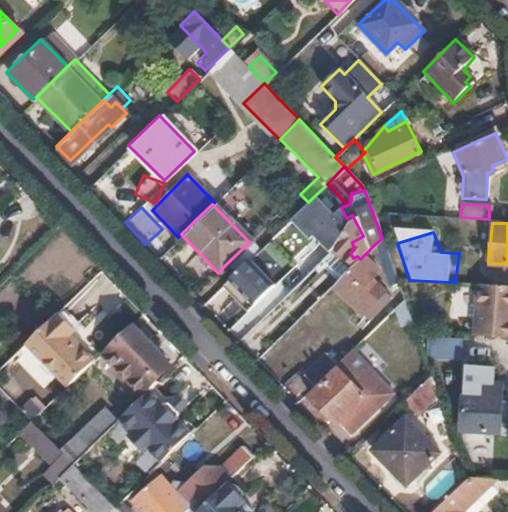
[(400,288),(384,244),(382,238),(374,245),(390,291),(400,288)]
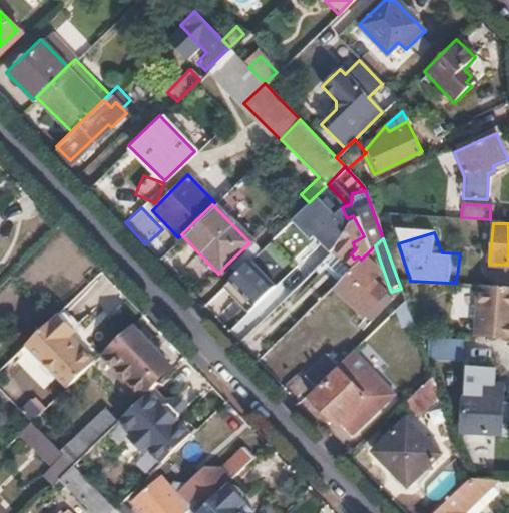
[(234,275),(258,251),(249,242),(225,266),(234,275)]
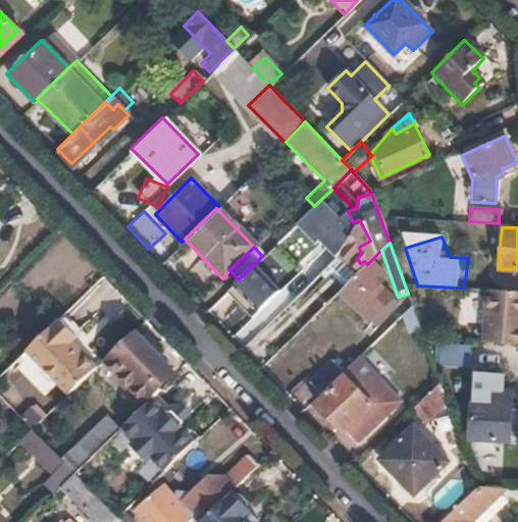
[(271,265),(262,256),(239,279),(232,285),(244,298),(258,313),(288,282),(281,276),(291,267),(279,257),(271,265)]
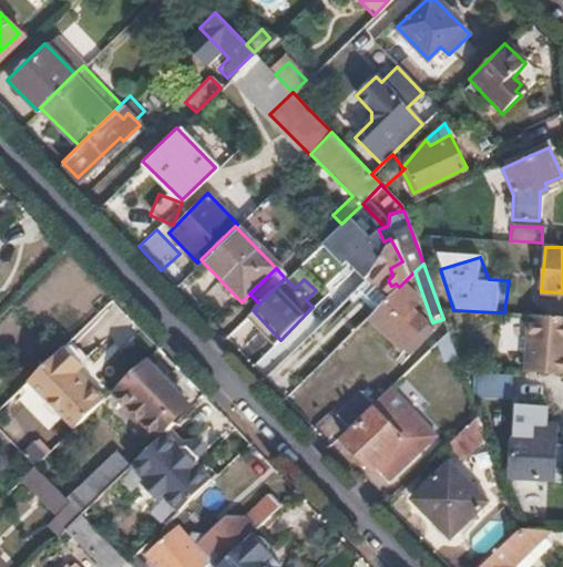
[(401,349),(426,325),(411,308),(420,298),(403,282),(399,287),(395,291),(369,317),(401,349)]
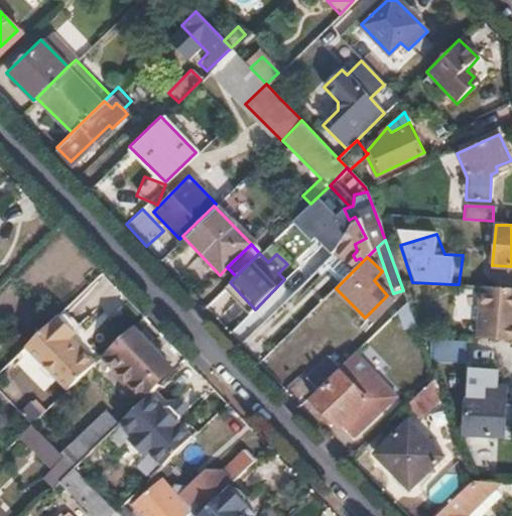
[(215,317),(241,294),(230,282),(205,307),(215,317)]
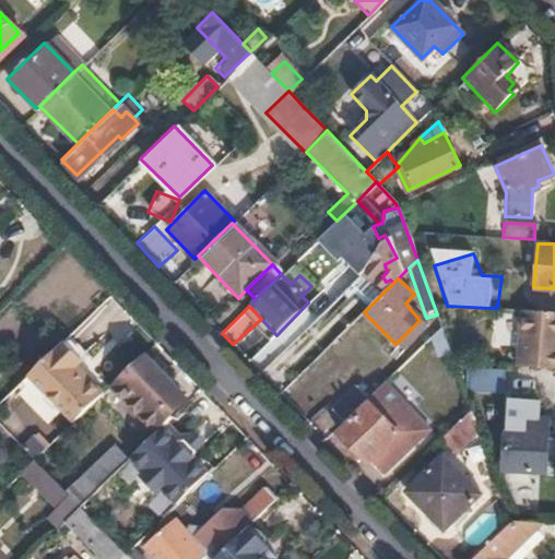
[(554,368),(554,311),(518,309),(515,366),(530,367),(554,368)]
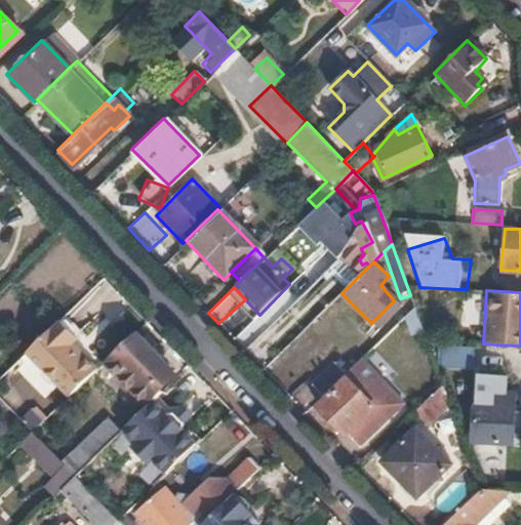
[(70,393),(97,366),(85,354),(79,358),(68,346),(73,340),(76,337),(59,320),(25,353),(68,396),(70,393)]
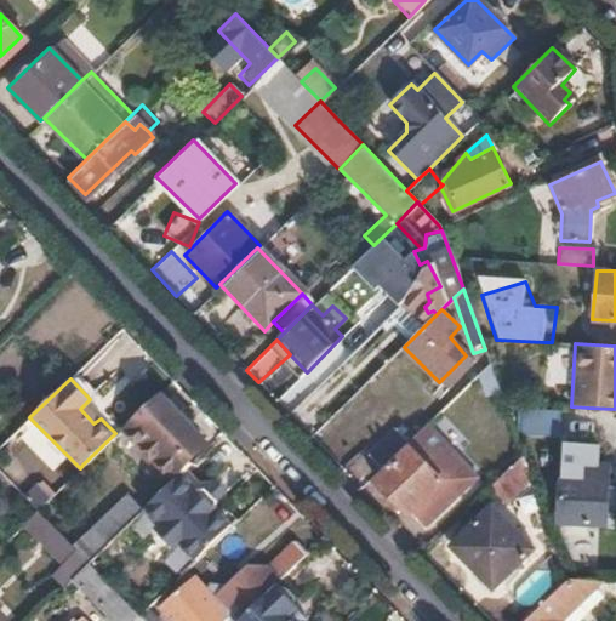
[(204,442),(181,419),(186,412),(172,398),(163,406),(161,404),(144,419),(138,412),(120,429),(165,478),(184,461),(204,442)]
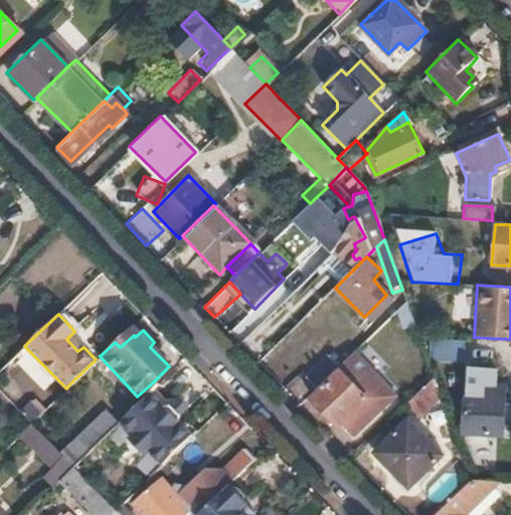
[(83,347),(71,334),(66,339),(77,351),(83,347)]
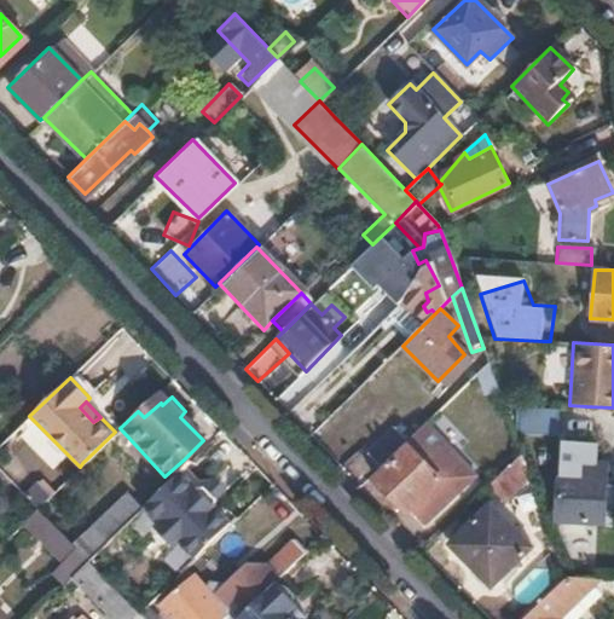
[(520,405),(519,431),(557,434),(560,408),(520,405)]
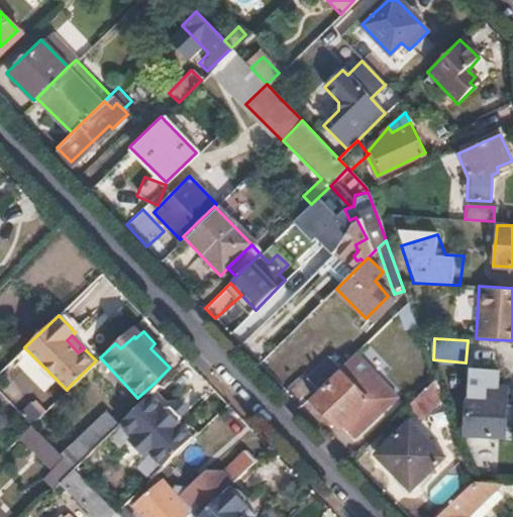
[(315,390),(339,367),(326,354),(304,378),(315,390)]
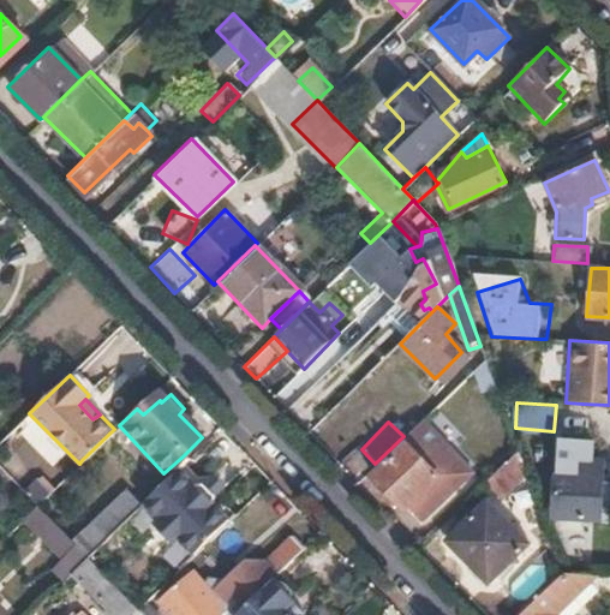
[(405,507),(419,523),(470,472),(424,427),(371,478),(402,509),(405,507)]
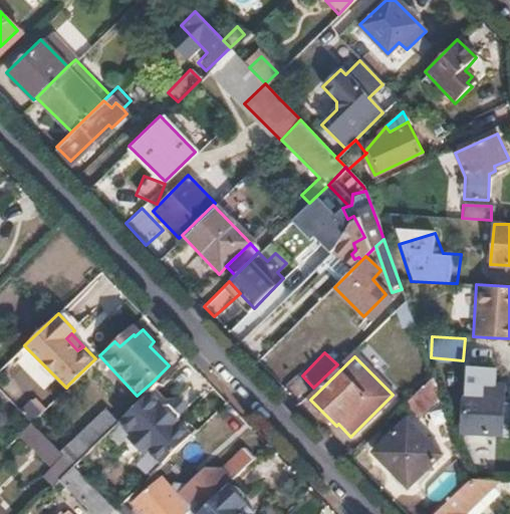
[(420,416),(441,397),(433,375),(432,373),(405,401),(420,416)]
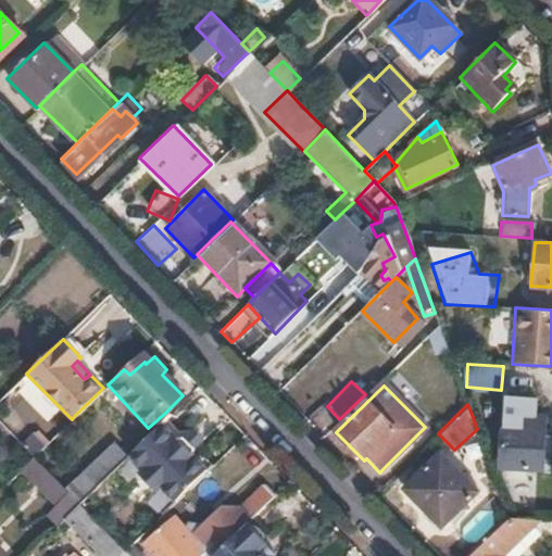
[(535,408),(503,405),(498,464),(539,468),(543,426),(532,426),(535,408)]
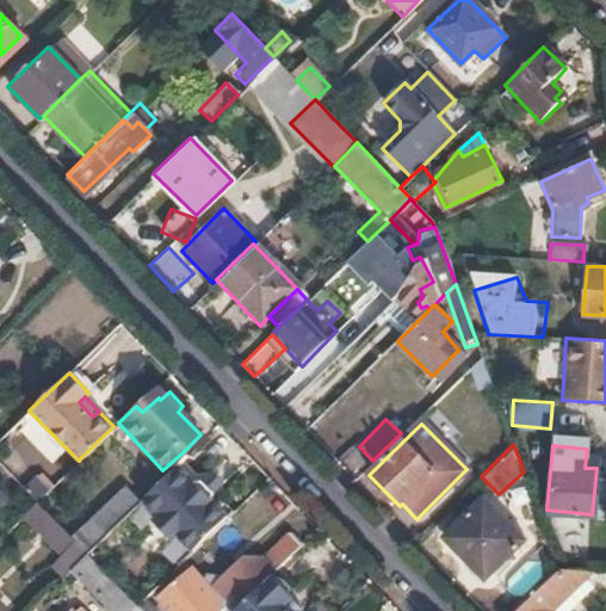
[(175,468),(186,458),(181,454),(162,470),(168,476),(175,468)]
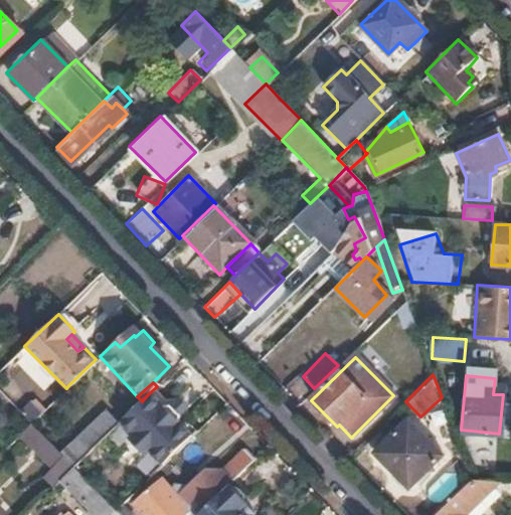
[(177,424),(178,423),(177,416),(168,406),(160,407),(148,394),(142,401),(124,419),(121,421),(134,435),(131,437),(147,454),(150,452),(162,465),(163,463),(190,438),(177,424)]
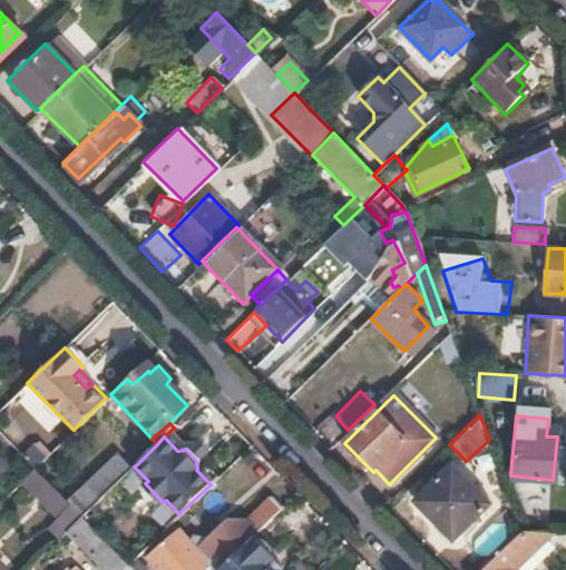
[(46,457),(35,445),(21,457),(32,469),(46,457)]
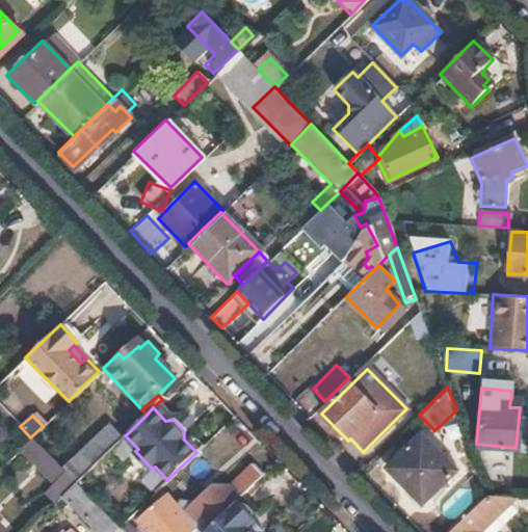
[(88,470),(122,439),(108,425),(76,457),(88,470)]
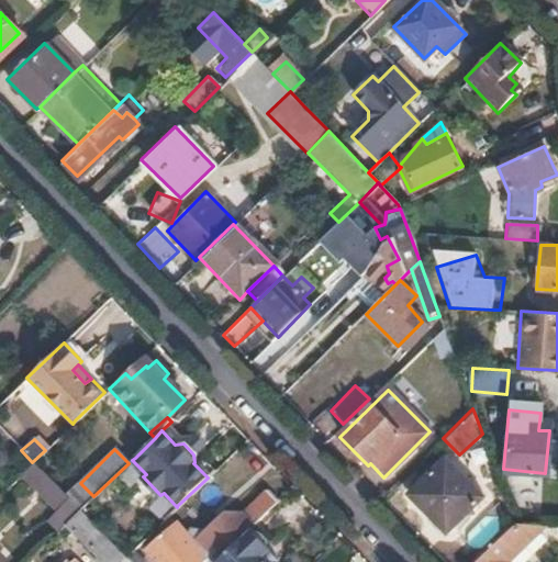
[(408,495),(442,531),(480,496),(445,459),(408,495)]
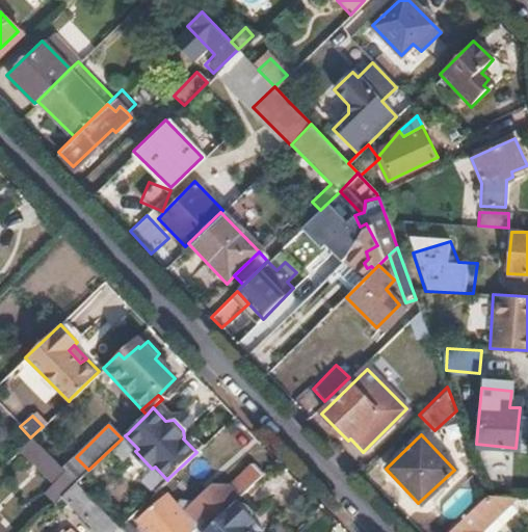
[(63,471),(30,437),(22,446),(55,481),(45,490),(56,501),(66,491),(69,488),(75,483),(63,471)]
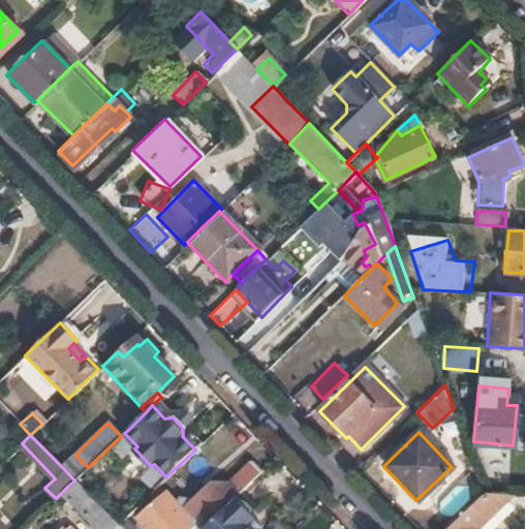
[(117,440),(109,452),(155,488),(164,476),(117,440)]
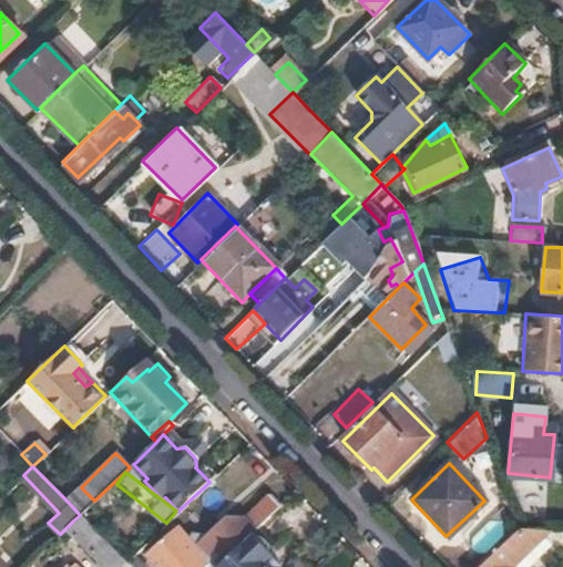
[(94,501),(81,487),(68,502),(80,515),(94,501)]
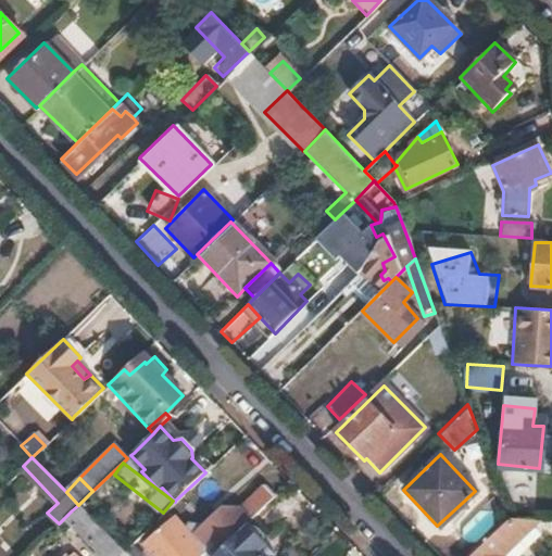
[(250,519),(273,497),(260,484),(238,507),(250,519)]
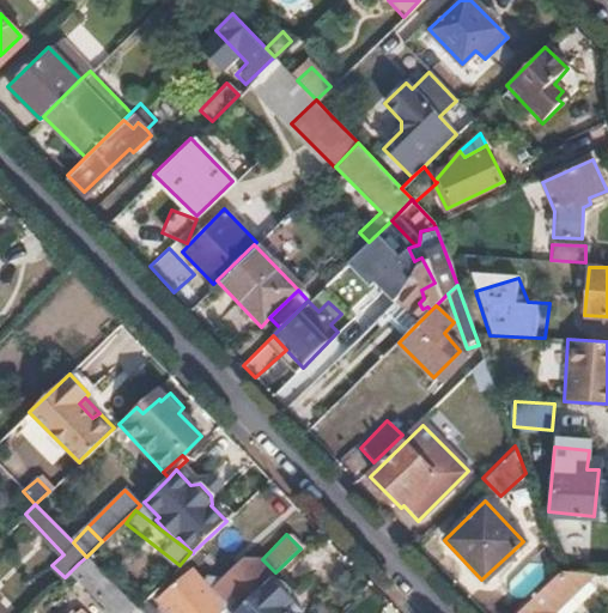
[(97,566),(86,557),(79,563),(91,572),(97,566)]
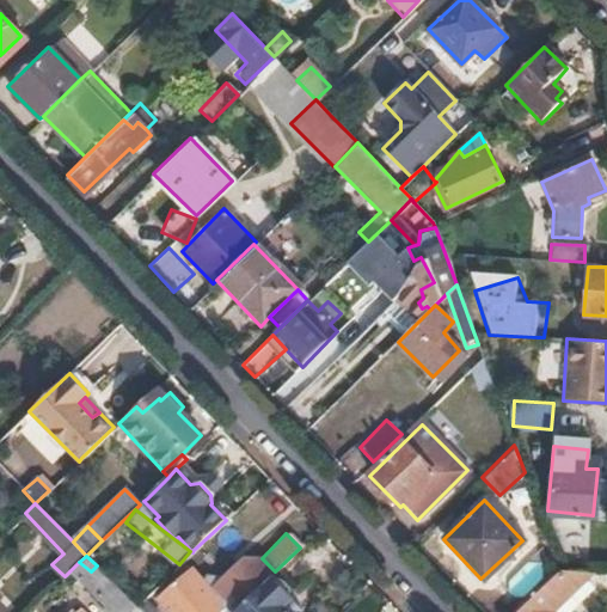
[(552,611),(593,573),(559,570),(557,564),(508,611),(552,611)]
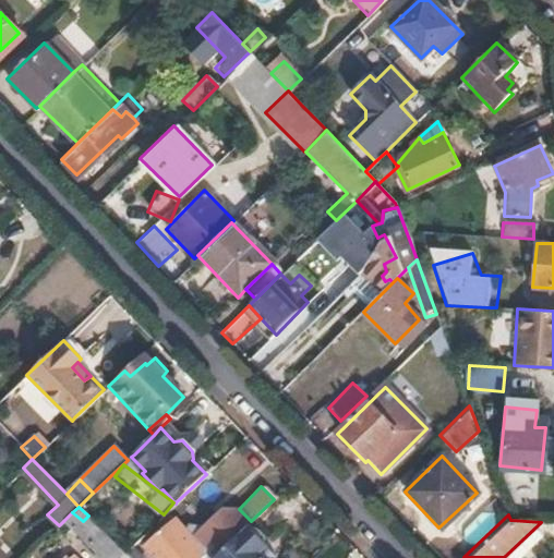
[(171,519),(141,545),(152,557),(201,557),(205,555),(171,519)]
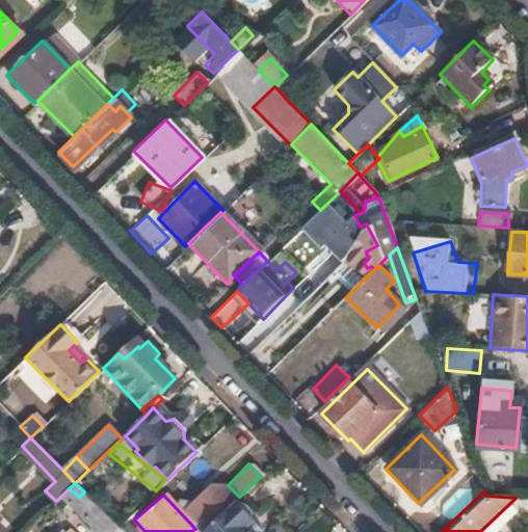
[(100,531),(112,522),(95,504),(81,517),(95,531),(100,531)]
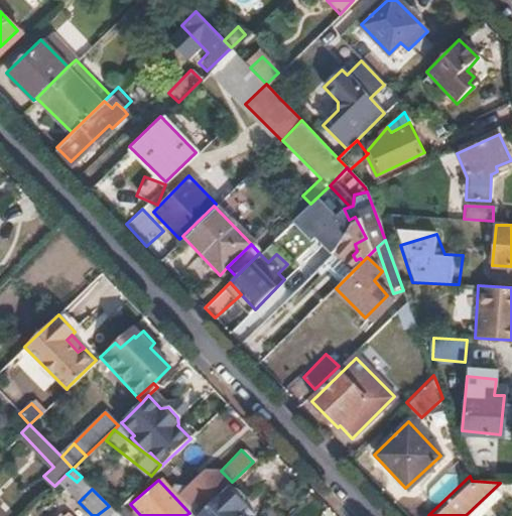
[(218,515),(208,505),(196,515),(218,515)]
